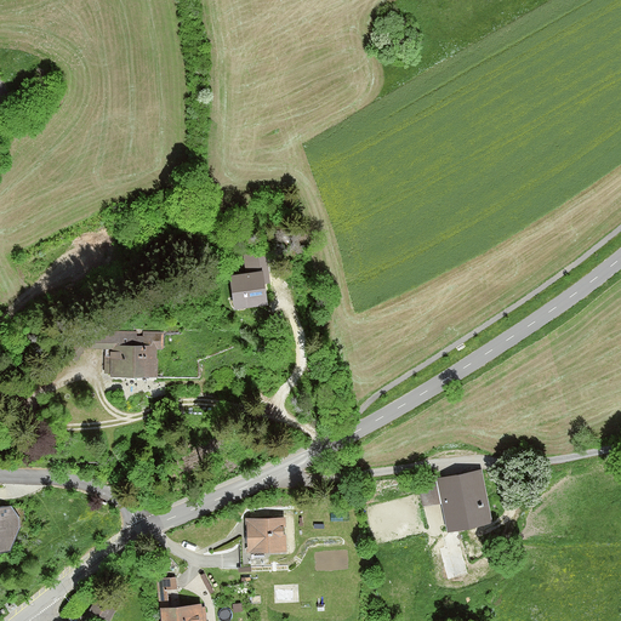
[(229,277),(234,309),(268,306),(266,285),(271,284),(266,252),(244,255),(246,274),(229,277)]
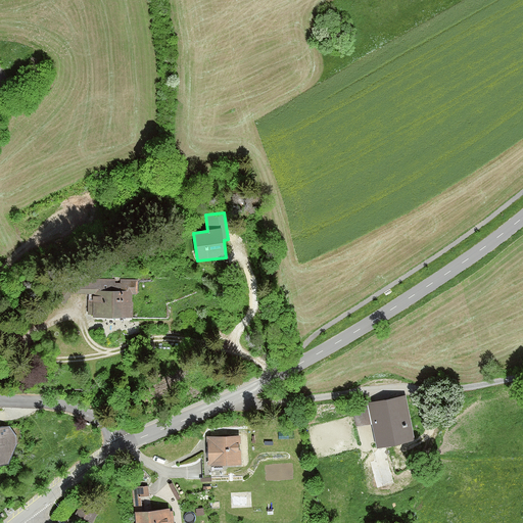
[(72,294),(88,294),(88,315),(93,315),(93,318),(134,319),(134,301),(133,301),(133,295),(138,295),(138,280),(70,279),(56,298),(64,304),(72,294)]
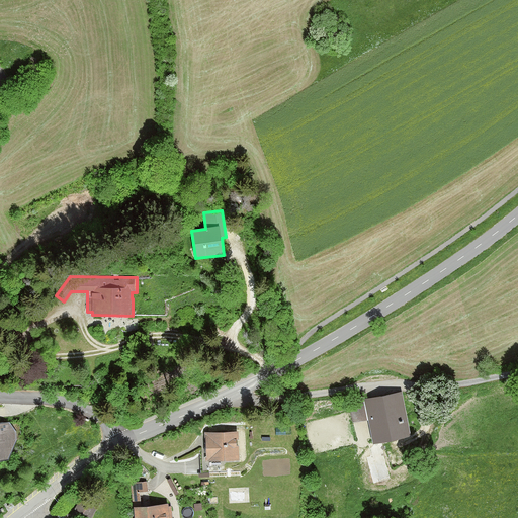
[(402,391),(365,398),(373,442),(410,435),(402,391)]
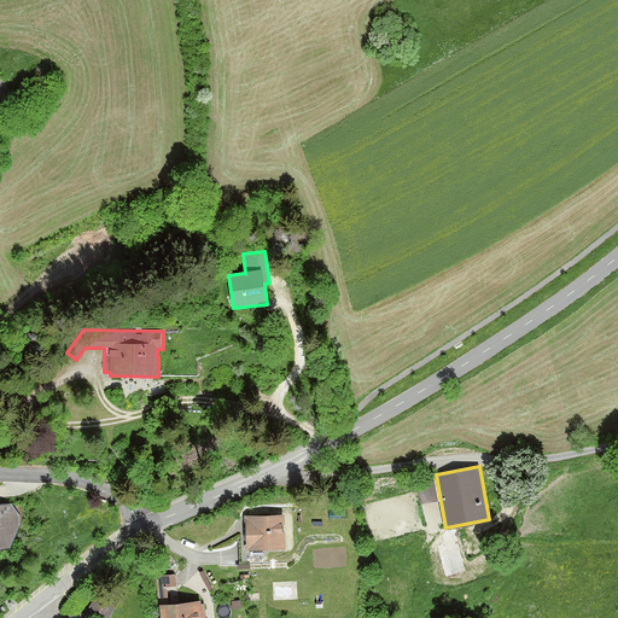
[(0,551),(13,549),(25,525),(25,503),(0,506),(0,551)]
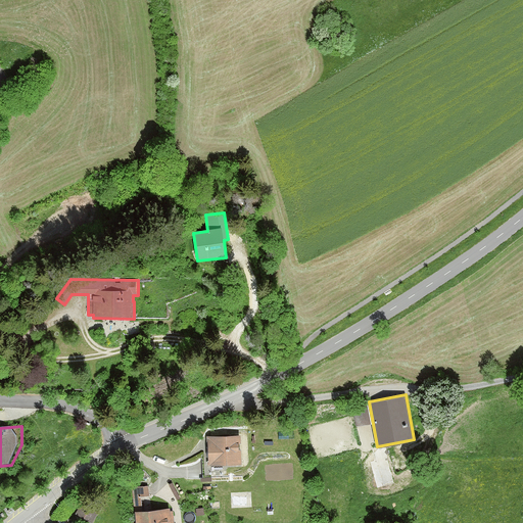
[(240,434),(208,435),(209,464),(241,463),(240,434)]
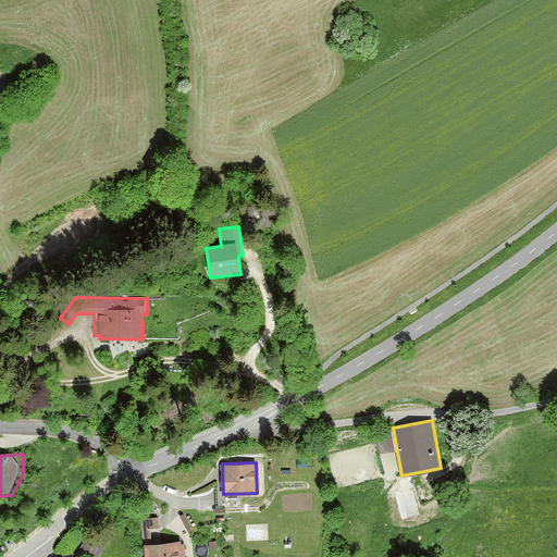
[(112,530),(95,520),(81,546),(98,555),(112,530)]
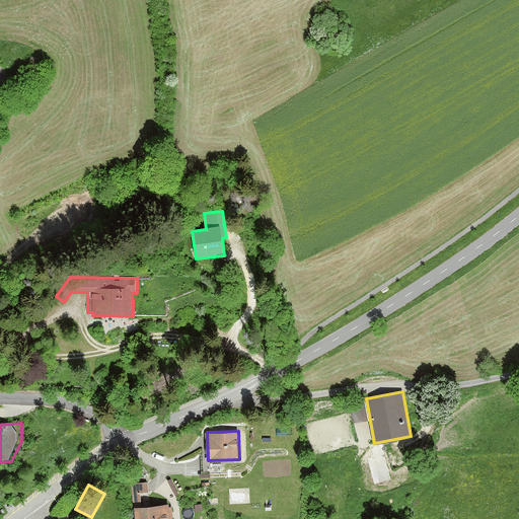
[(169,518),(168,503),(134,506),(135,518),(169,518)]
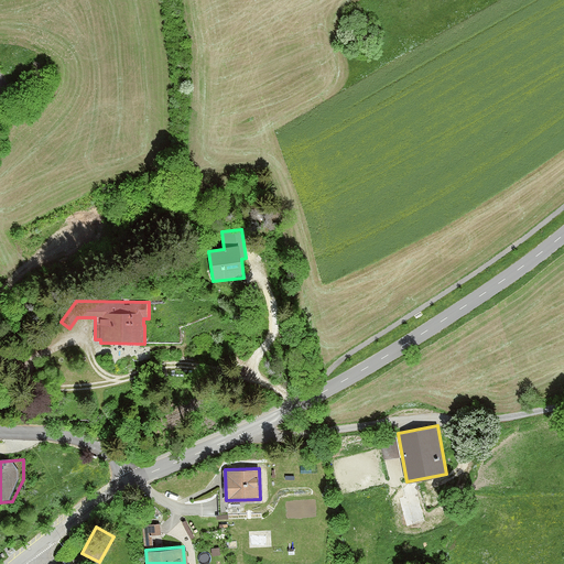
All buildings are outlined.
